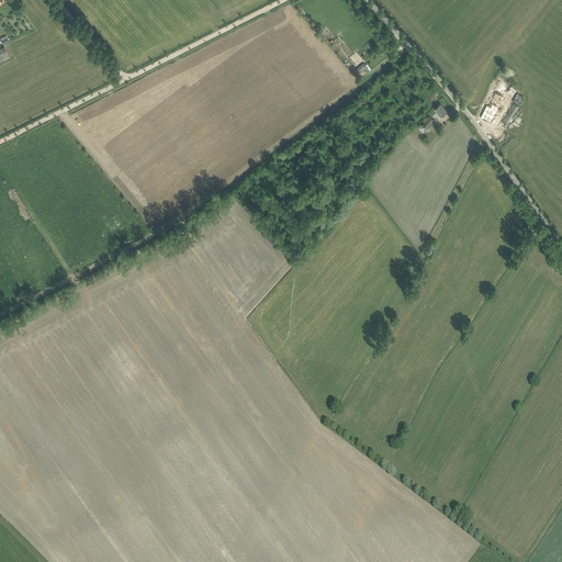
[(1,37),(4,44),(11,41),(8,35),(1,37)]
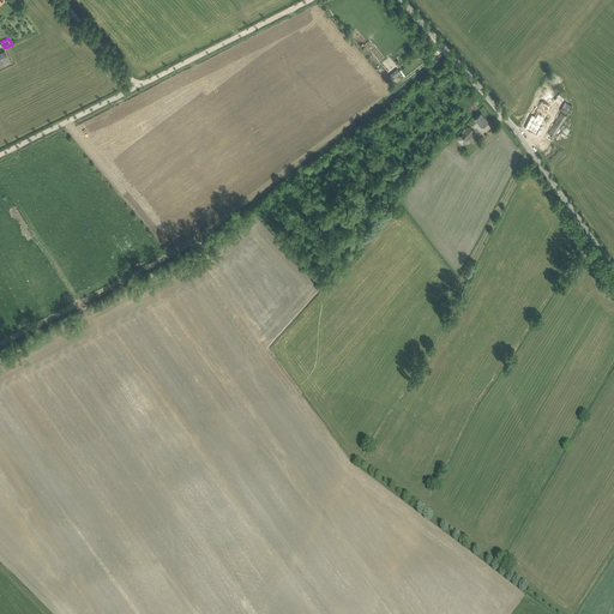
[(0,66),(10,61),(5,50),(0,53),(0,66)]
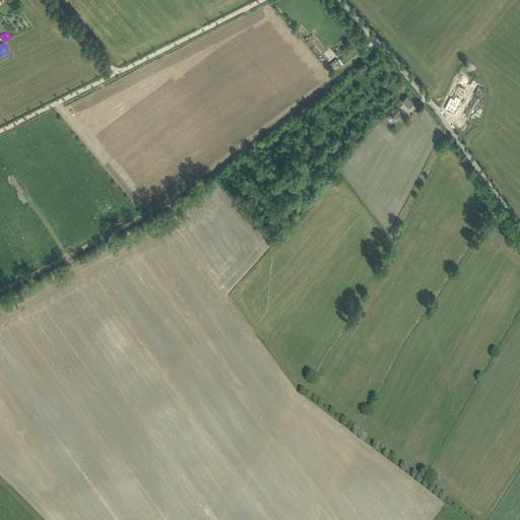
[(332,71),(341,67),(334,53),(332,54),(330,50),(325,52),(331,64),(329,65),(332,71)]
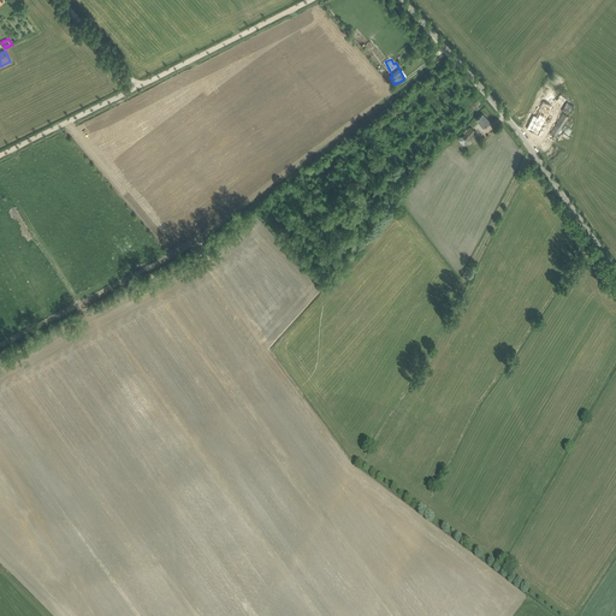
[(533,116),(529,123),(527,129),(538,134),(556,98),(548,93),(540,106),(542,106),(537,117),(533,116)]
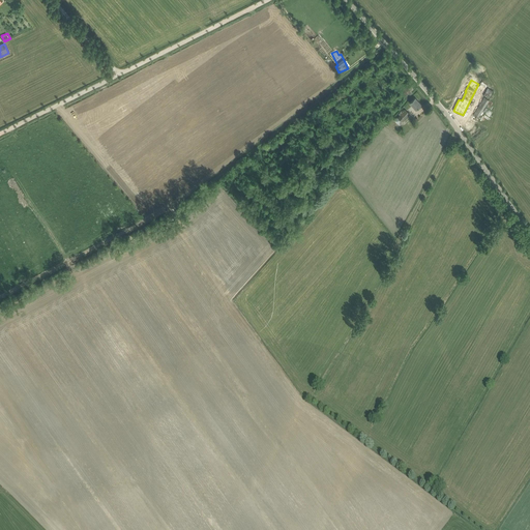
[(478,118),(489,100),(484,97),(473,115),(478,118)]
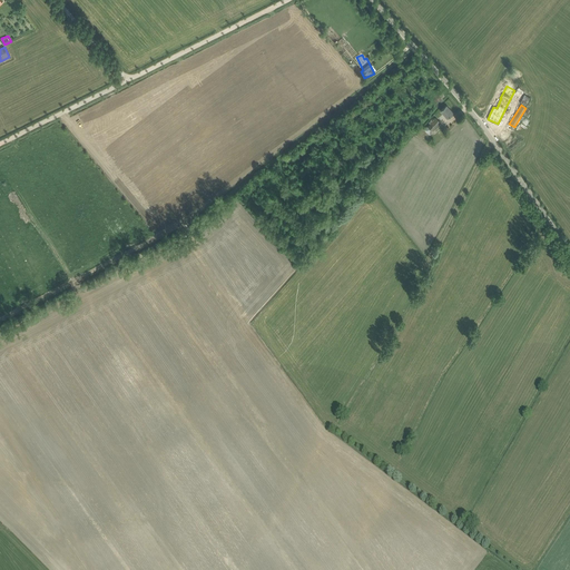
[(448,118),(449,116),(453,112),(446,106),(441,110),(448,118)]
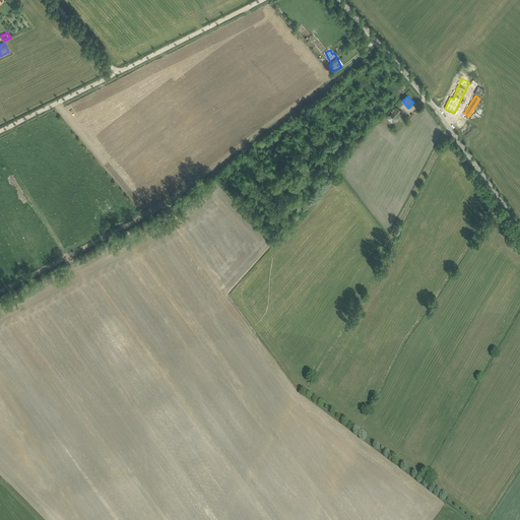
[(387,119),(392,123),(402,112),(397,108),(387,119)]
